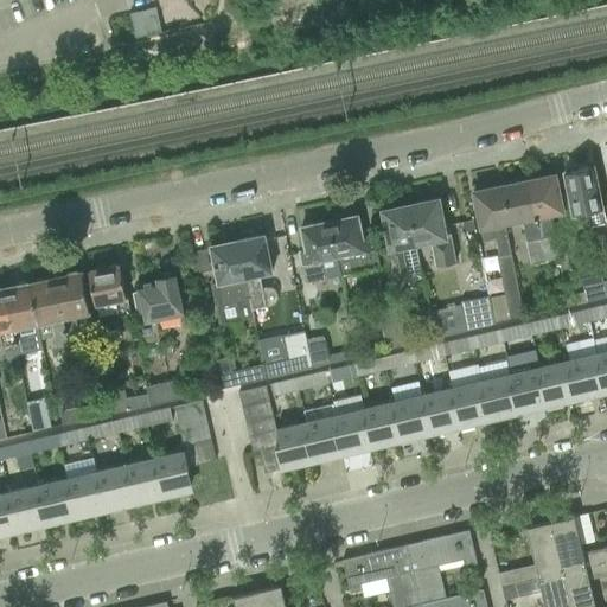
[(155,8),(129,14),(134,39),(161,33),(155,8)]
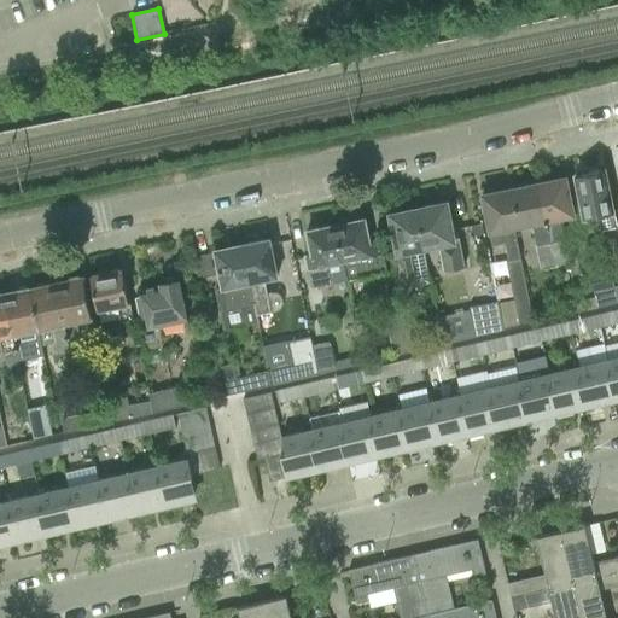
[(604,170),(576,175),(583,209),(577,209),(582,233),(584,245),(604,242),(601,228),(614,225),(612,211),(608,193),(604,170)]
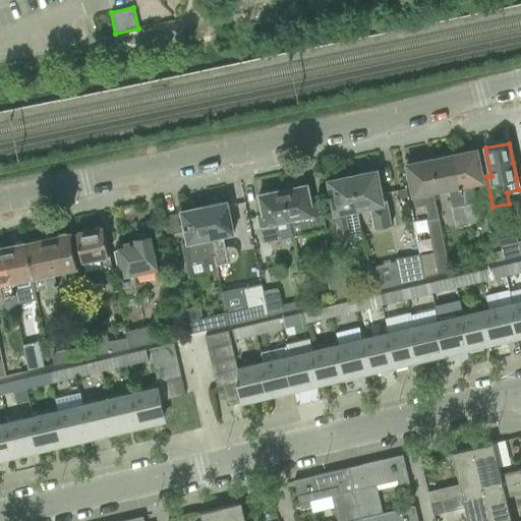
[(477,150),(454,155),(467,224),(479,221),(472,184),(483,181),(477,150)]
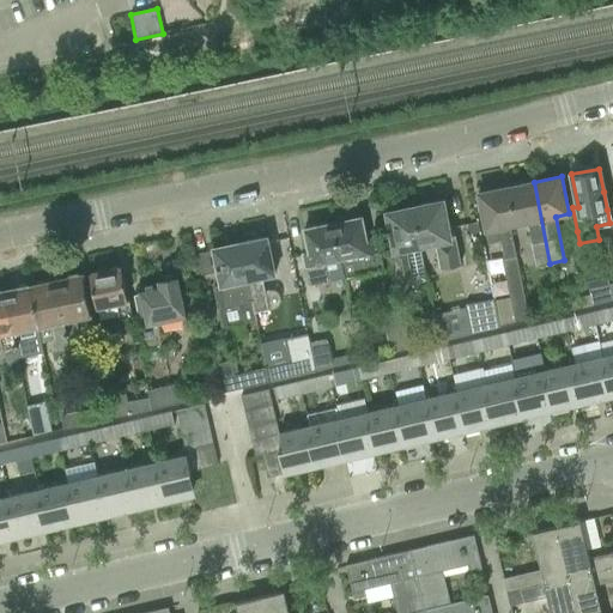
[(534,182),(503,188),(510,225),(514,225),(527,222),(536,266),(550,263),(534,182)]
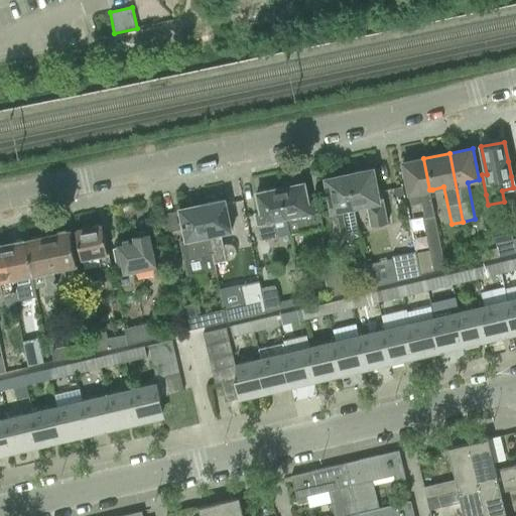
[(423,158),(402,162),(406,182),(409,195),(411,205),(421,203),(430,250),(428,251),(432,272),(435,271),(445,269),(429,189),(423,158)]
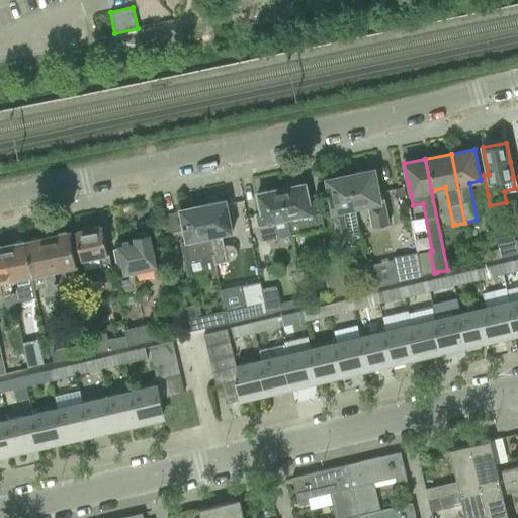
[(374,169),(349,174),(356,208),(368,205),(372,227),(390,224),(383,192),(379,192),(374,169)]
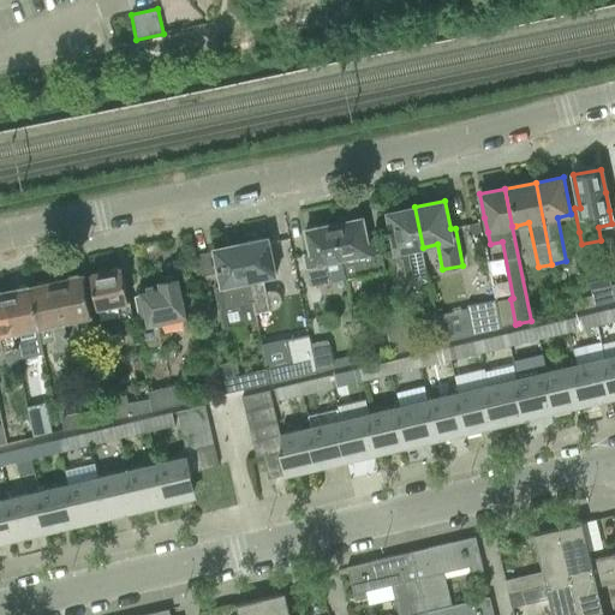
[(415,207),(387,213),(392,237),(402,286),(416,284),(428,281),(421,248),(423,248),(415,207)]
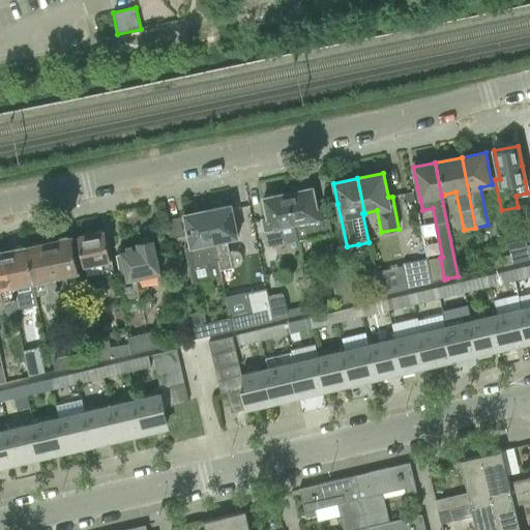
[(291,193),(288,193),(294,225),(297,240),(327,234),(322,207),(317,208),(313,187),(304,189),(303,184),(292,187),(291,189),(291,193)]
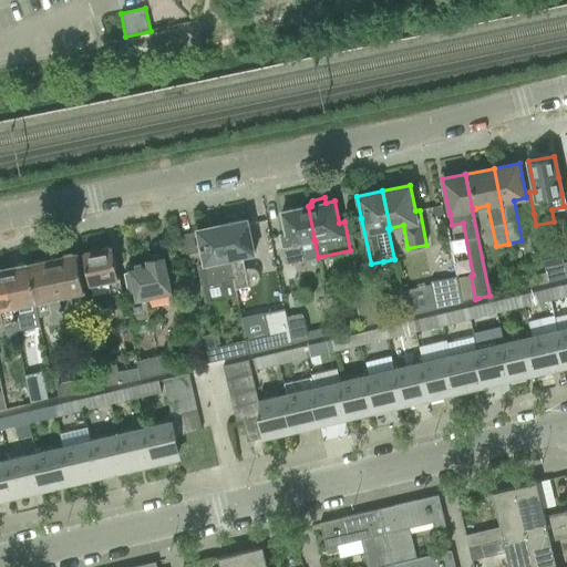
[(286,234),(280,235),(282,247),(285,257),(286,264),(305,260),(301,244),(315,240),(308,206),(281,212),(286,234)]
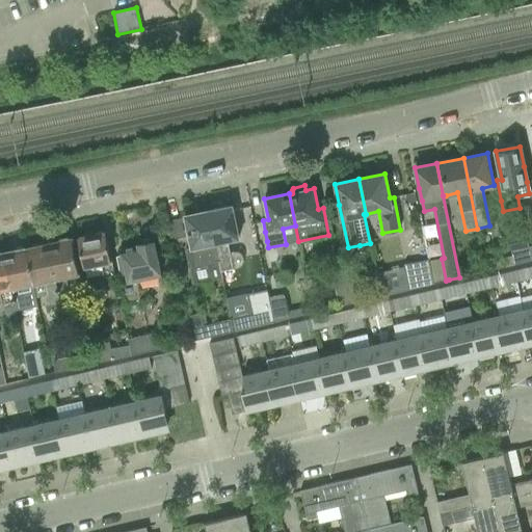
[(232,206),(209,211),(220,267),(221,273),(235,270),(236,270),(237,269),(238,269),(239,268),(240,267),(241,266),(242,265),(242,264),(242,263),(242,262),(242,261),(242,260),(242,259),(241,258),(241,257),(240,257),(240,256),(239,256),(239,255),(238,255),(237,254),(236,254),(235,254),(234,254),(233,254),(232,254),(231,254),(231,255),(230,255),(227,241),(239,239),(236,227),(232,206)]
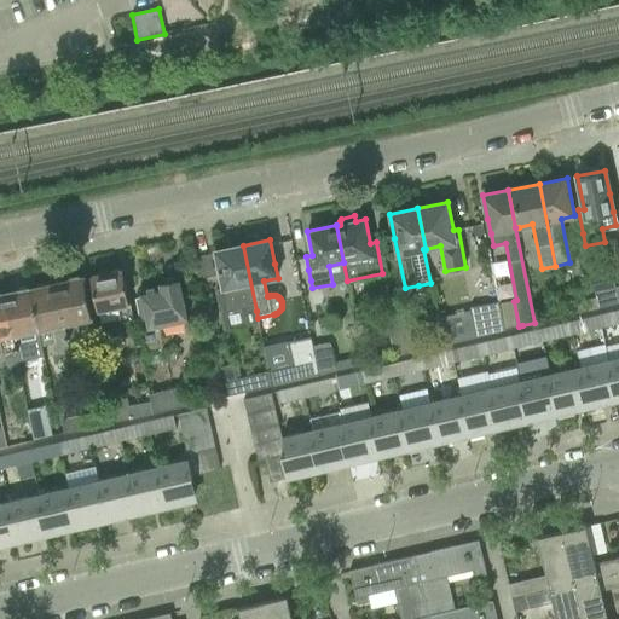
[(256,311),(243,246),(215,252),(220,273),(219,273),(214,282),(223,324),(230,329),(258,323),(255,311),(256,311)]
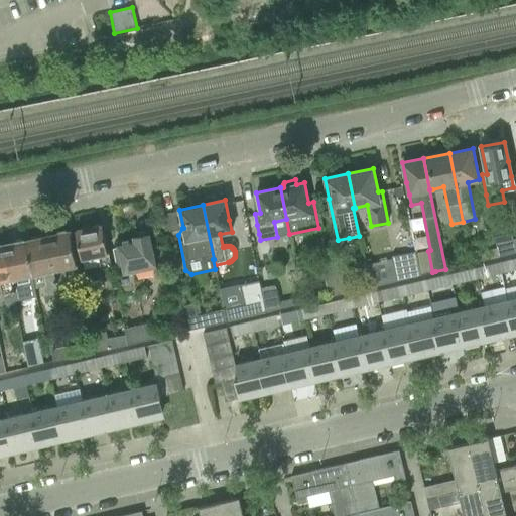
[(76,231),(80,250),(82,259),(99,256),(101,268),(111,266),(106,245),(102,225),(90,228),(90,226),(81,228),(81,230),(76,231)]
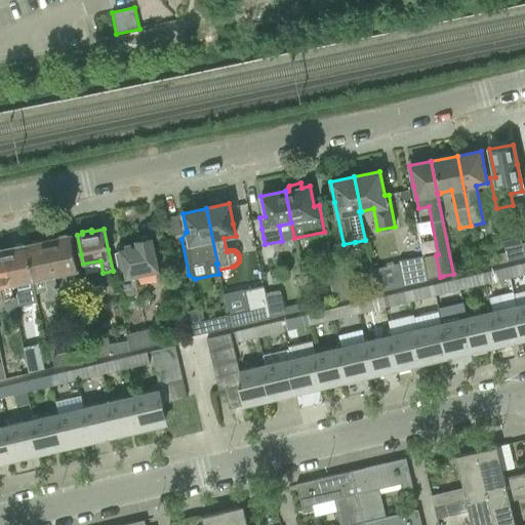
[(58,238),(48,240),(61,296),(71,294),(67,273),(78,270),(71,236),(68,236),(66,235),(61,236),(58,238)]
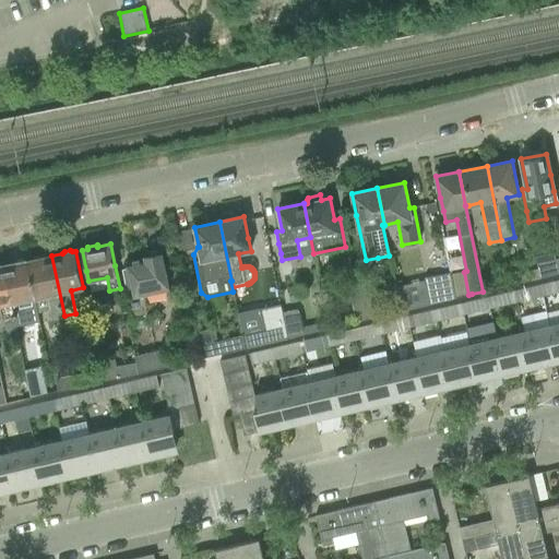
[(144,259),(127,262),(134,296),(128,297),(132,319),(146,317),(147,317),(142,295),(168,289),(162,253),(159,254),(156,250),(147,252),(146,257),(144,257),(144,259)]
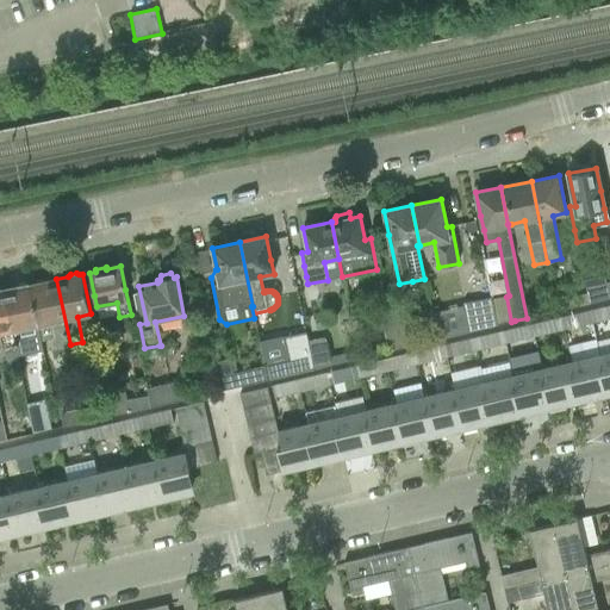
[(33,285),(31,285),(39,324),(38,325),(42,342),(54,338),(55,348),(70,344),(56,279),(44,282),(42,280),(36,281),(33,285)]
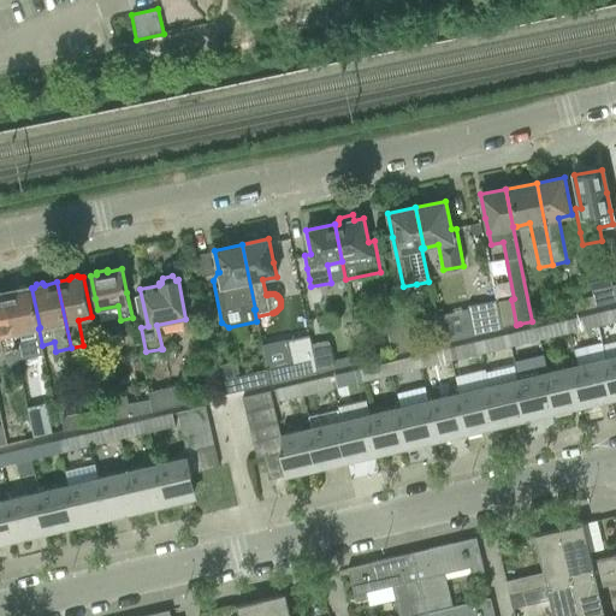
[(17,291),(6,292),(21,360),(43,354),(42,345),(39,329),(40,327),(31,288),(29,288),(27,286),(19,288),(17,291)]
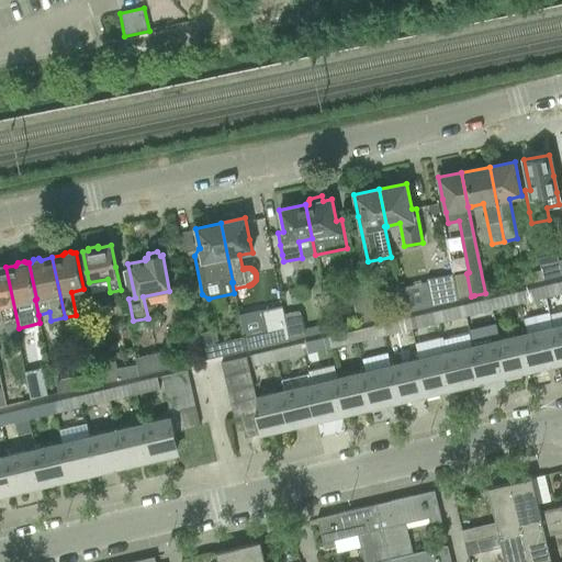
[(561,261),(539,266),(542,280),(561,274),(561,261)]
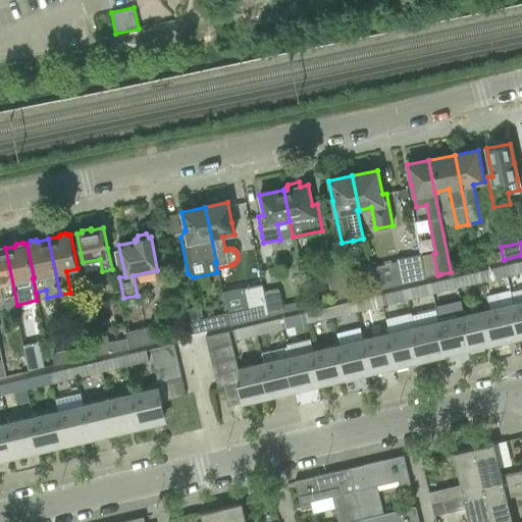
[(16,305),(5,248),(0,249),(0,284),(5,307),(16,305)]
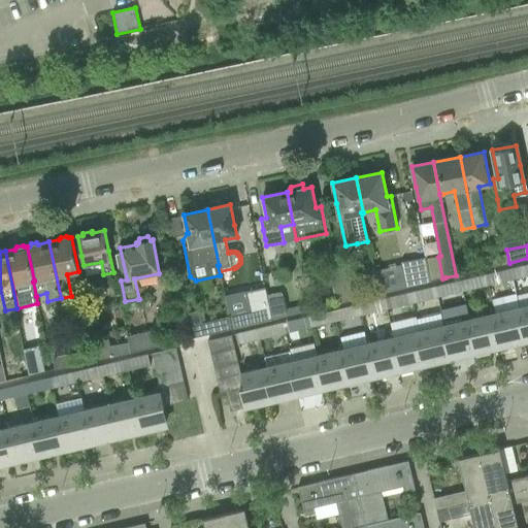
[(438,257),(425,259),(429,282),(442,278),(438,257)]
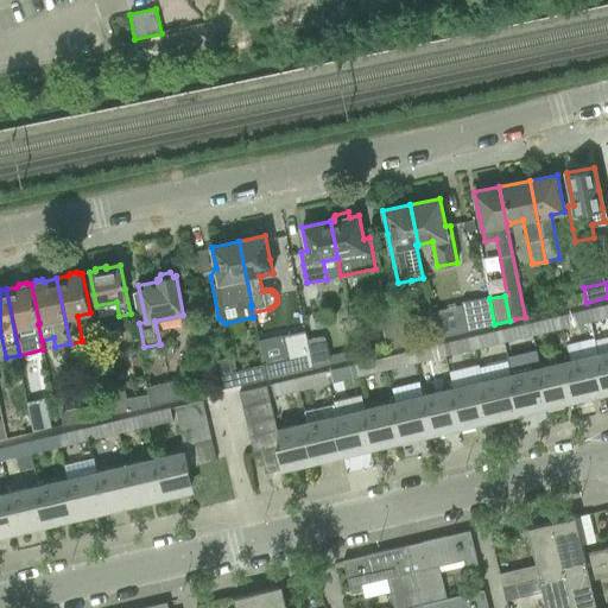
[(489,297),(461,302),(467,330),(494,324),(489,298),(489,297)]
